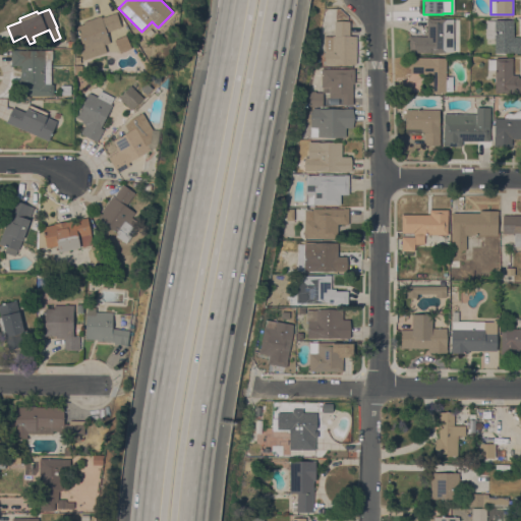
[(83,60),(80,51),(83,50),(78,33),(76,26),(83,24),(82,21),(101,16),(101,17),(116,12),(121,26),(106,32),(110,43),(104,45),(107,52),(83,60)]
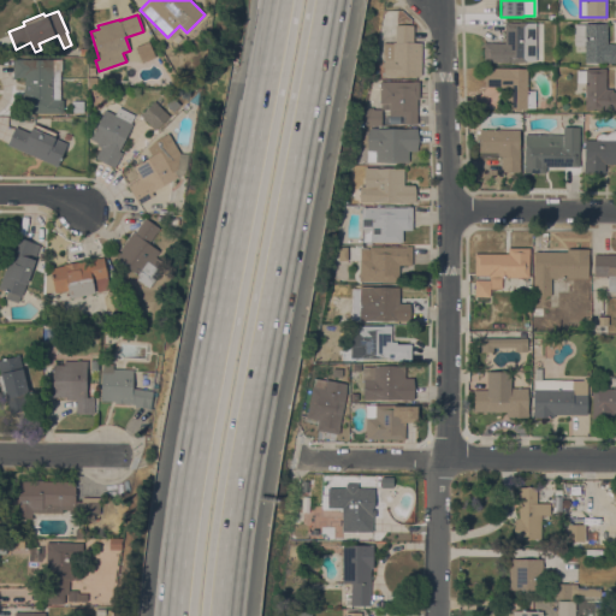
[(537,23),(535,61),(527,61),(527,63),(484,61),(484,42),(504,43),(504,22),(537,23)]
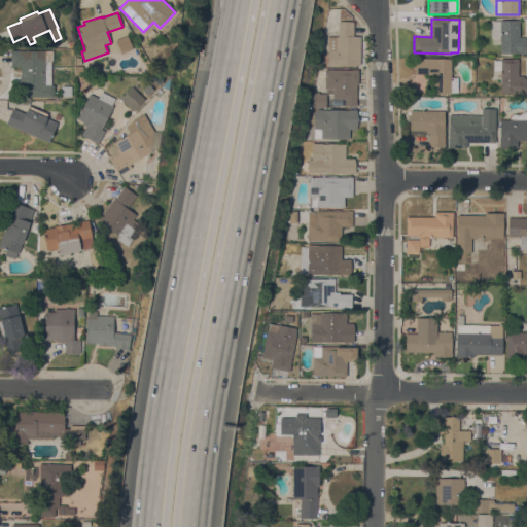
[(500,39),(491,39),(491,21),(500,21),(500,20),(520,20),(520,37),(526,37),(526,55),(517,55),(517,54),(500,54),(500,39)]
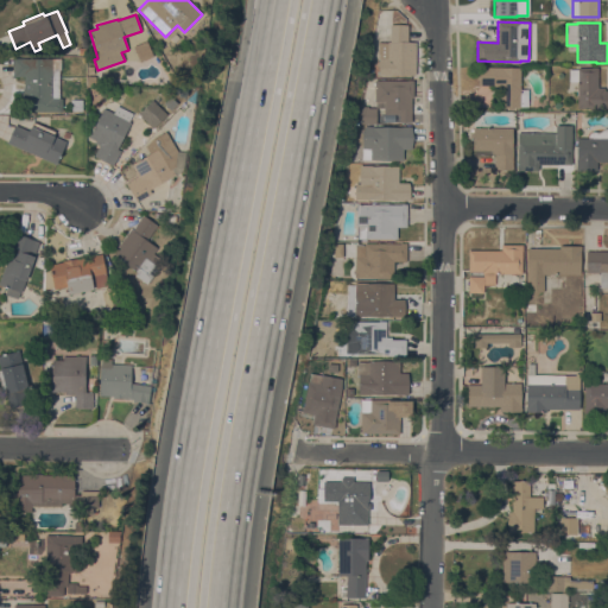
[(379,58),(378,58),(378,42),(390,42),(390,25),(407,25),(407,42),(416,42),(416,75),(379,75),(379,58)]
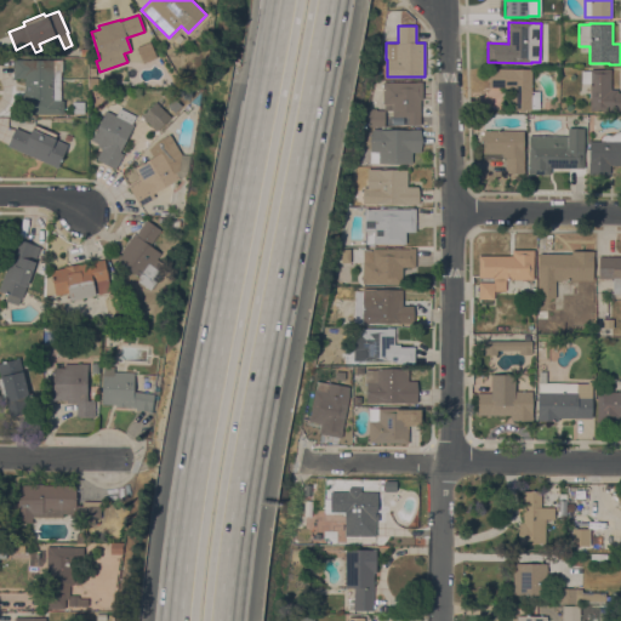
[(136,49),(149,43),(157,58),(142,64),(136,49)]
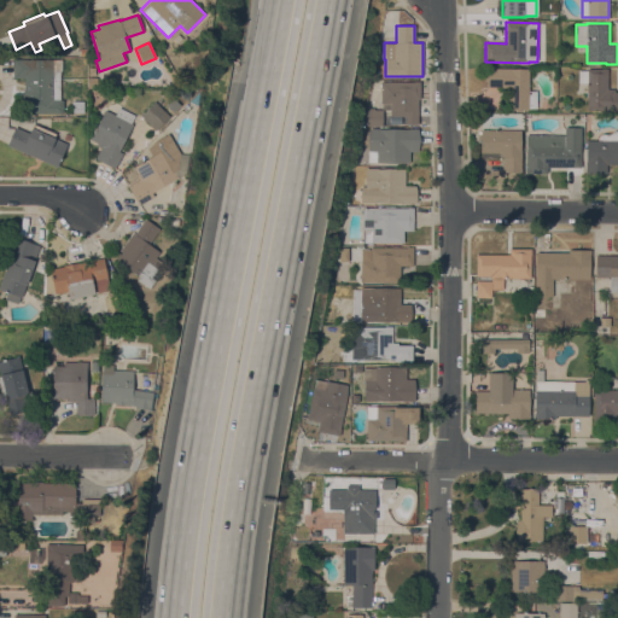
[(24,114),(24,79),(13,77),(13,59),(53,59),(53,60),(56,60),(56,68),(53,68),(53,70),(60,70),(60,100),(64,100),(63,114),(24,114)]
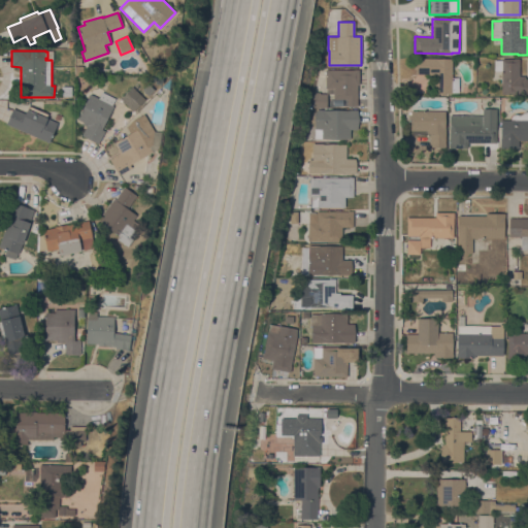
[(452,77),(459,77),(459,93),(452,93),(452,94),(433,93),(434,74),(416,73),(416,58),(452,59),(452,77)]
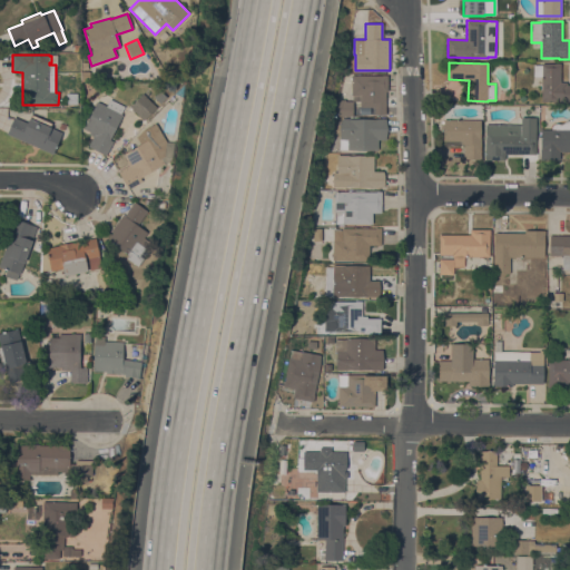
[(560,82),(567,82),(567,85),(569,85),(569,102),(541,102),(541,77),(533,77),(533,65),(541,65),(541,64),(560,64),(560,82)]
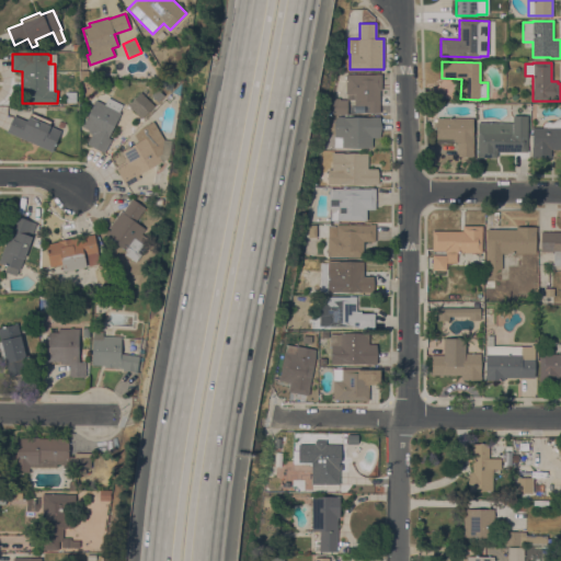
[(381,75),(381,90),(380,90),(379,113),(368,113),(368,106),(354,105),(354,104),(347,103),(347,114),(332,114),(332,98),(340,98),(340,100),(345,100),(345,73),(381,75)]
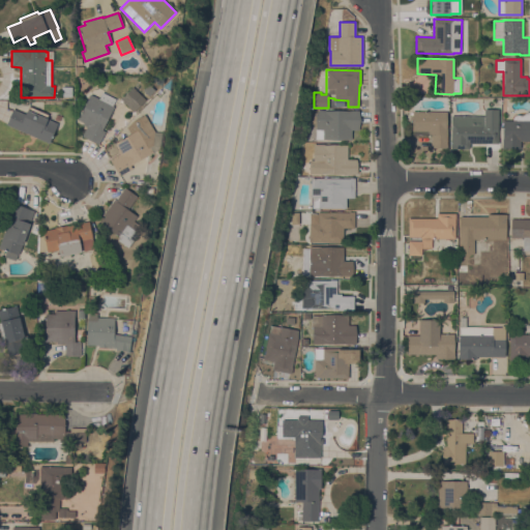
[(155,90),(149,96),(143,90),(148,84),(155,90)]
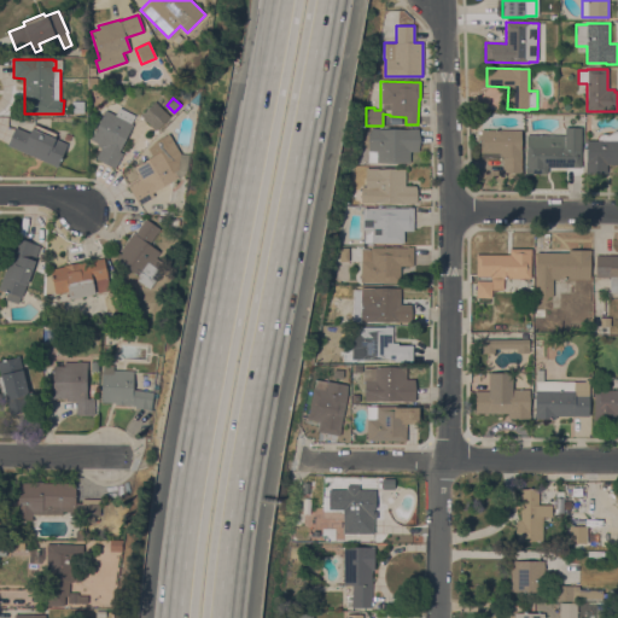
[(170,116),(156,130),(146,121),(145,122),(143,118),(140,116),(155,101),(170,116)]
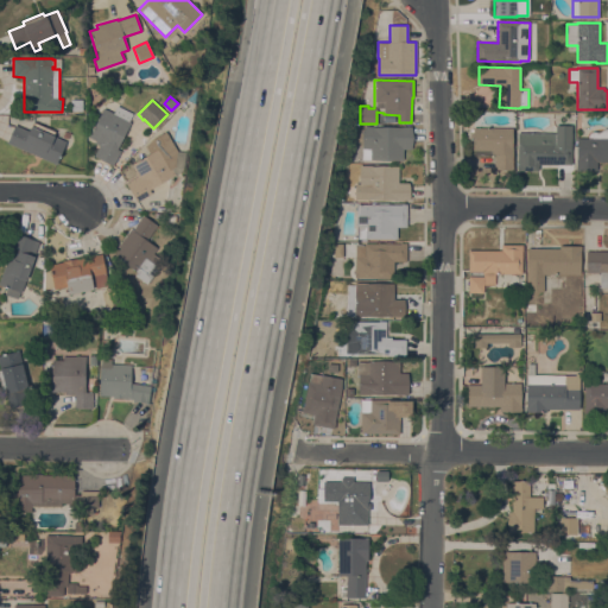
[(103,108),(113,114),(116,106),(133,114),(128,121),(131,122),(116,150),(120,151),(113,166),(94,156),(99,145),(94,143),(95,140),(89,138),(103,108)]
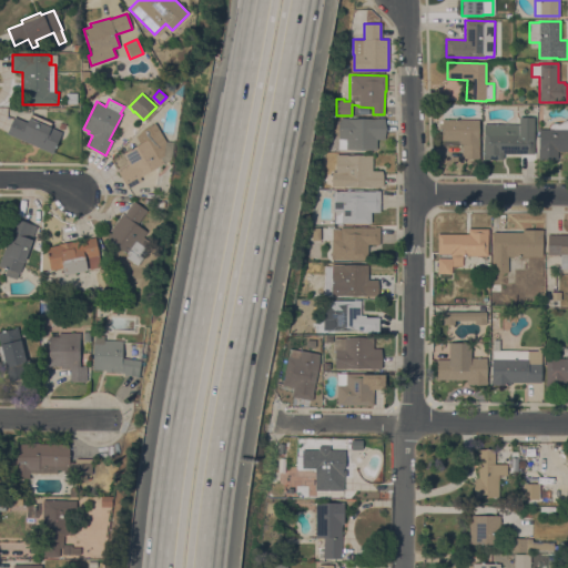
[(7,133),(13,117),(28,123),(31,114),(52,123),(50,128),(61,132),(52,153),(7,133)]
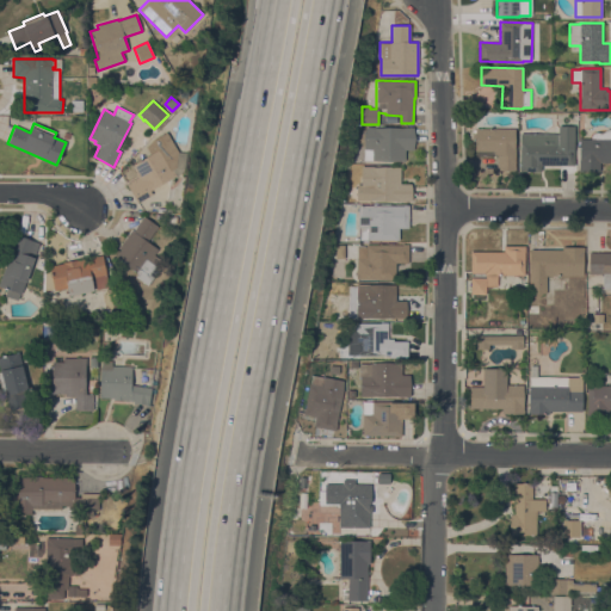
[(559,134),(559,125),(574,127),(574,166),(541,165),(541,172),(519,171),(520,134),(559,134)]
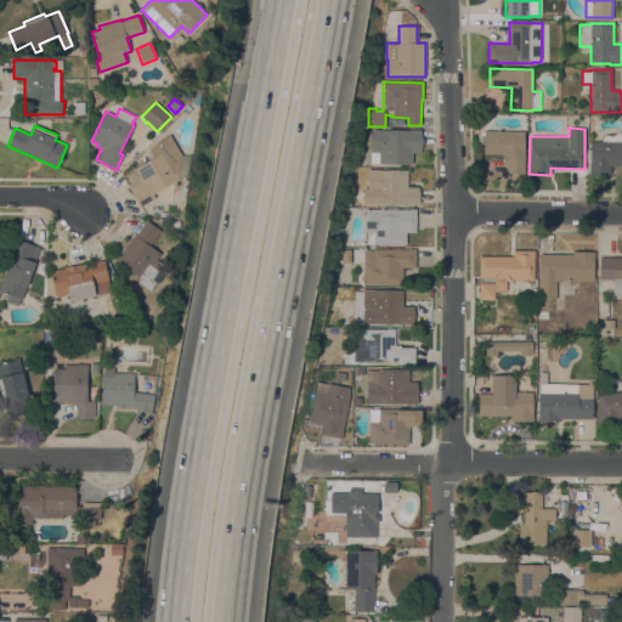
[(420,152),(412,152),(412,164),(371,163),(371,129),(420,129),(420,152)]
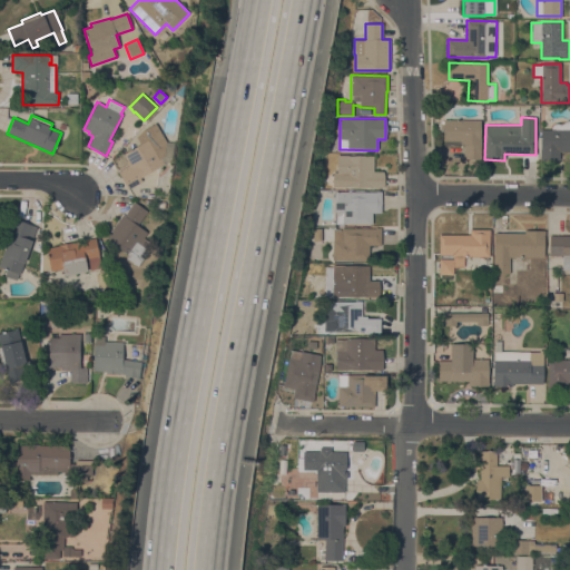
[(480,120),(480,138),(481,138),(481,159),(463,159),(463,145),(461,145),(461,141),(443,141),(443,119),(480,120)]
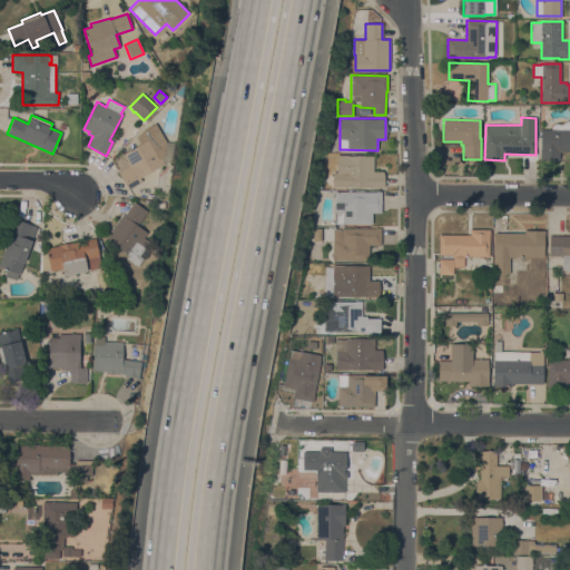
[(551,129),(552,127),(552,126),(554,124),(556,124),(557,124),(561,124),(562,124),(563,123),(564,121),(566,120),(567,120),(568,120),(569,120),(569,151),(560,151),(560,160),(540,160),(540,155),(540,129),(551,129)]
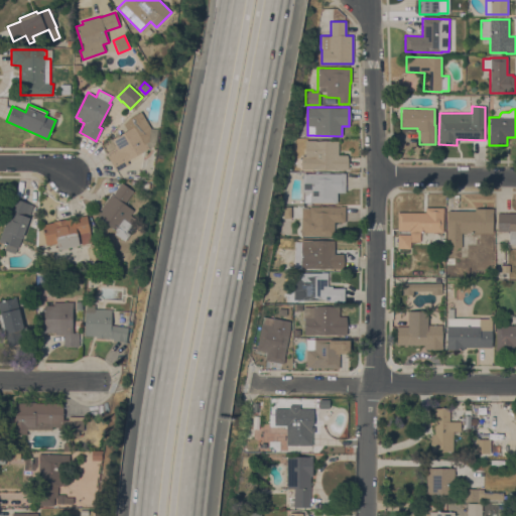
[(127,161),(129,164),(116,171),(107,155),(116,150),(114,146),(115,145),(112,139),(127,130),(123,124),(129,119),(128,119),(140,112),(150,129),(158,129),(155,144),(153,146),(149,148),(127,161)]
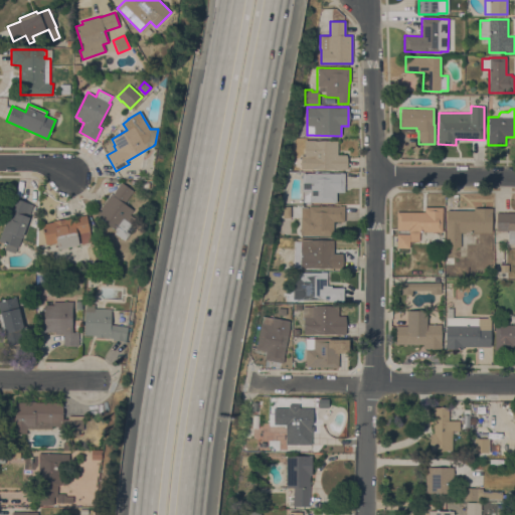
[(338,141),(338,155),(347,155),(347,157),(348,157),(348,168),(347,168),(347,170),(301,169),(301,156),(305,156),(305,140),(338,141)]
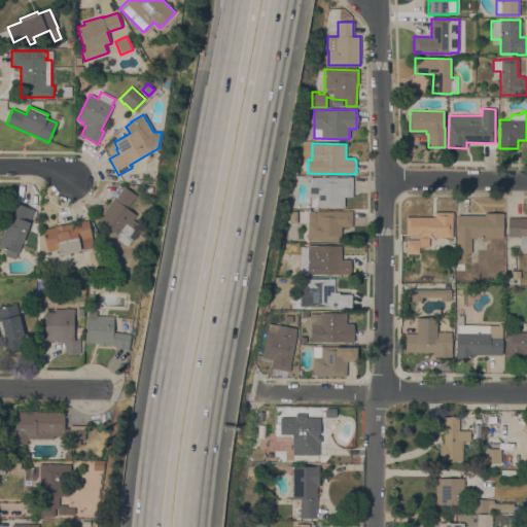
[(348,177),(352,177),(352,197),(344,197),(344,207),(311,207),(311,197),(309,196),(309,177),(348,177)]
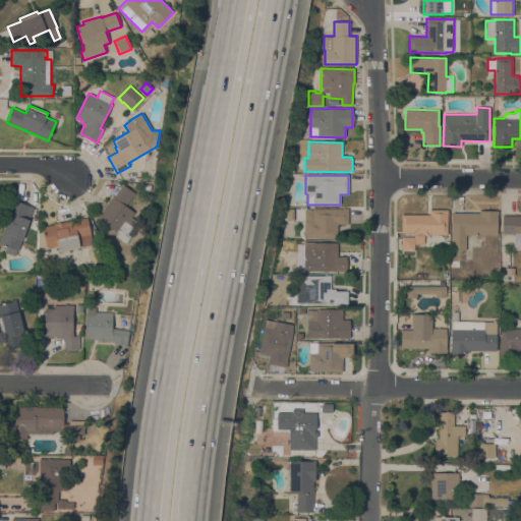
[(112,196),(113,197),(122,184),(134,193),(125,206),(134,213),(131,217),(136,221),(128,233),(131,235),(126,243),(116,236),(118,233),(98,219),(103,213),(101,212),(112,196)]
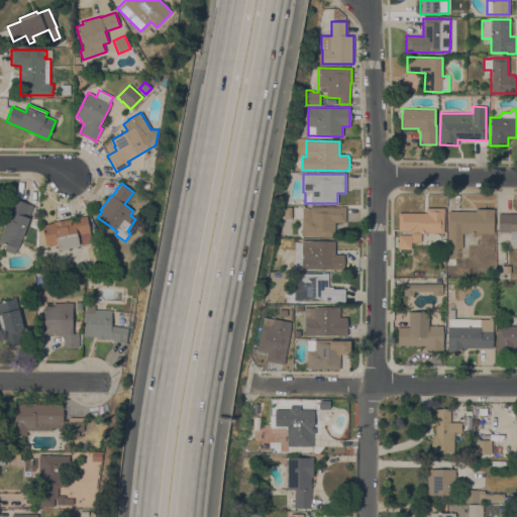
[(26,230),(25,233),(23,234),(18,248),(16,248),(14,253),(4,250),(6,244),(0,242),(0,236),(14,199),(33,206),(25,228),(26,230)]
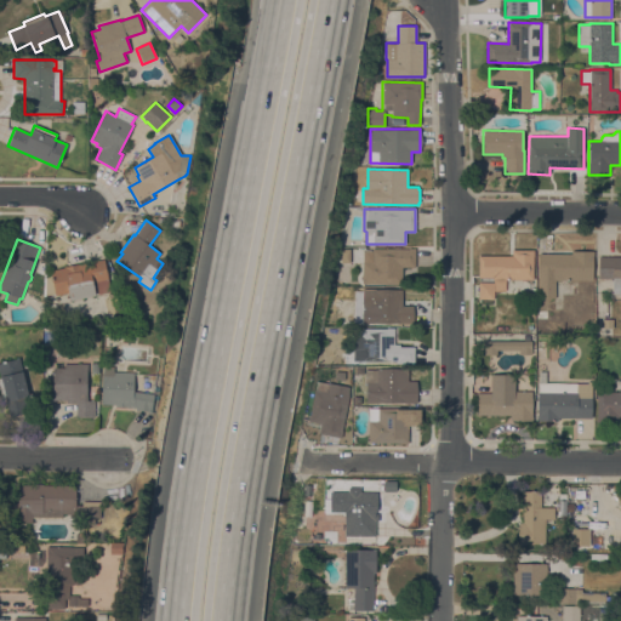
[(372,249),(415,249),(415,267),(402,267),(402,284),(363,284),(363,262),(372,262),(372,250),(372,249)]
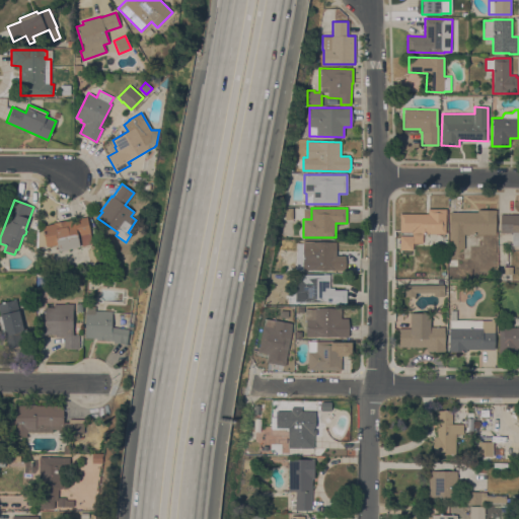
[(413,250),(399,250),(399,214),(428,214),(428,209),(446,209),(445,234),(422,234),(422,243),(413,242),(413,250)]
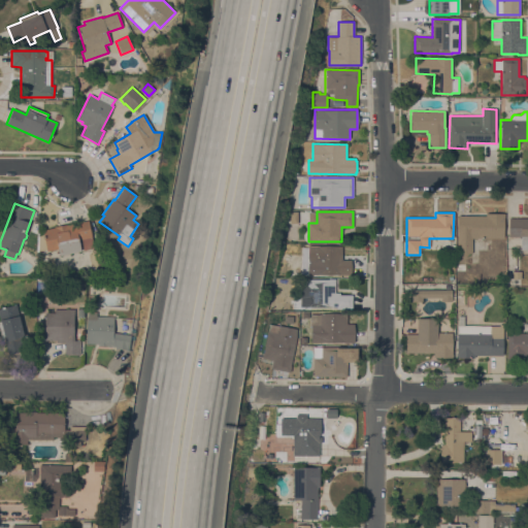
[(486,216),(486,213),(504,213),(504,238),(472,238),(471,254),(457,254),(458,216),(486,216)]
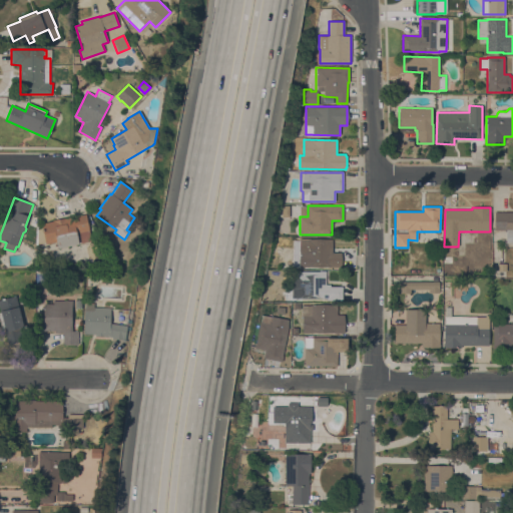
[(512,211),(512,242),(506,242),(506,230),(494,230),(495,211),(512,211)]
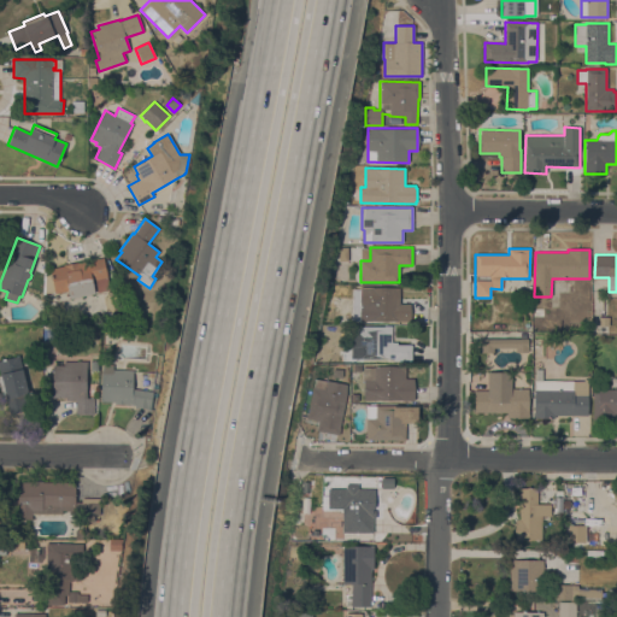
[(110,289),(97,292),(94,280),(92,281),(95,294),(70,299),(68,291),(54,294),(54,292),(45,294),(46,271),(50,270),(50,269),(64,266),(63,265),(77,262),(78,263),(104,258),(107,277),(110,289)]
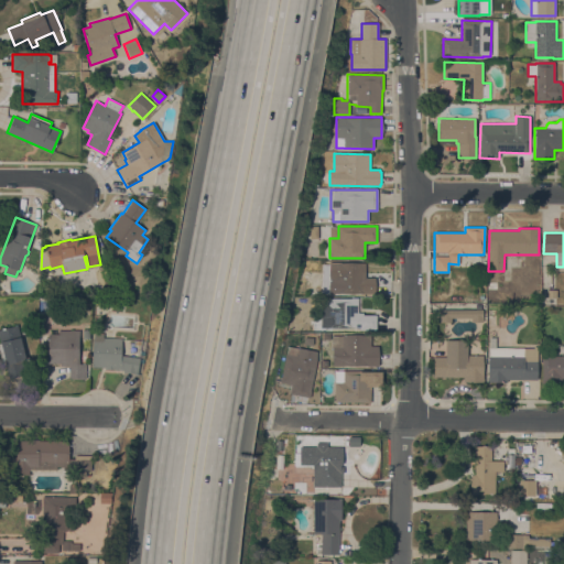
[(322,262),(366,262),(366,278),(376,279),(375,294),(322,293),(322,262)]
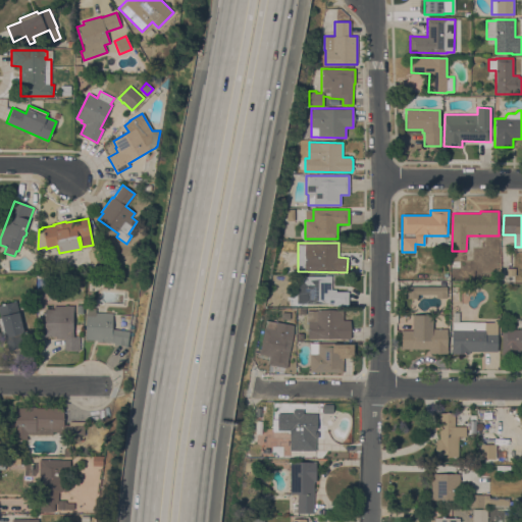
[(506,268),(515,268),(515,275),(507,276),(506,268)]
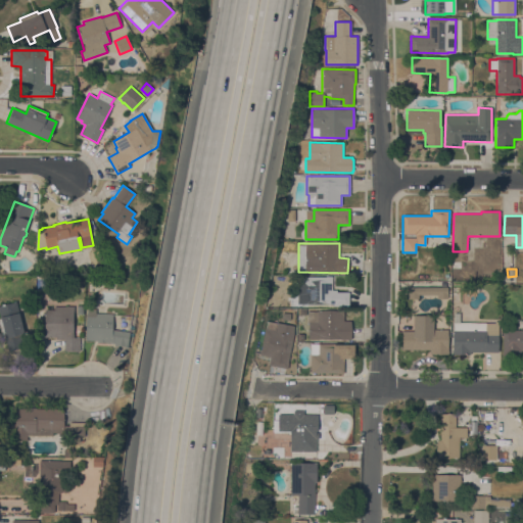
[(306,295),(297,295),(298,276),(332,277),(332,290),(336,290),(336,292),(349,292),(348,306),(333,306),(333,304),(305,304),(306,295)]
